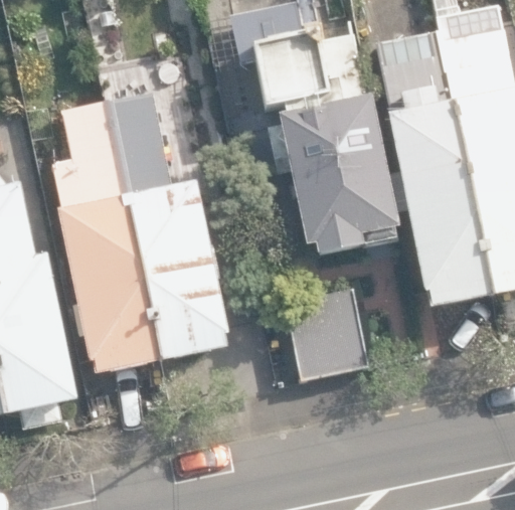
[(315,242),(317,255),(361,244),(359,236),(398,227),(355,32),(325,38),(322,24),(305,28),(298,0),(293,0),(228,14),(239,62),(255,58),(267,109),(283,106),(285,116),(278,117),(306,244),(315,242)]
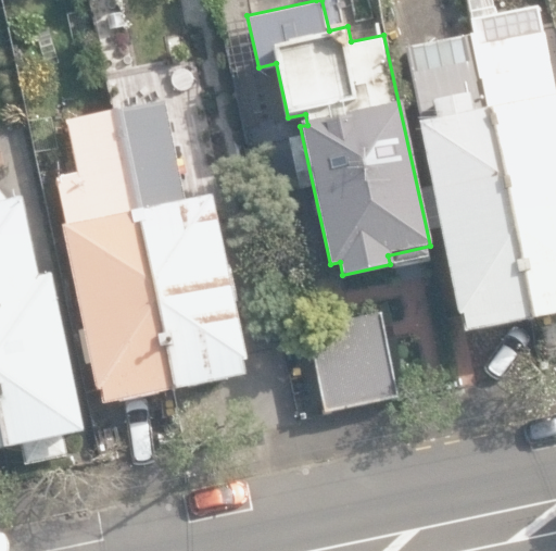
[(406,45),(462,335),(555,316),(555,101),(542,28),(476,41),(475,33),(406,45)]
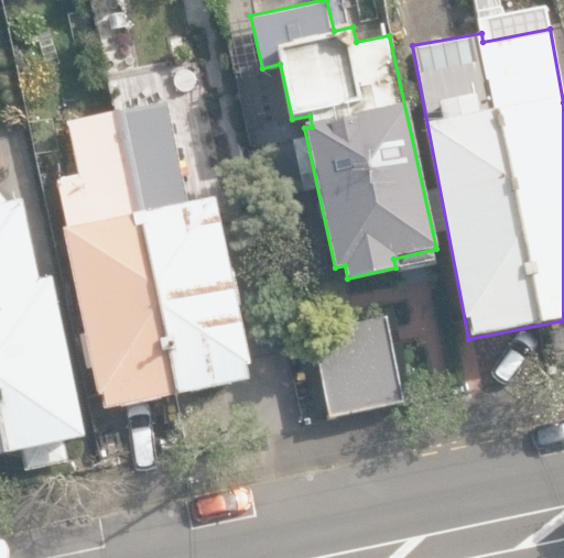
[(245,364),(249,363),(214,198),(185,205),(176,162),(197,156),(192,129),(172,133),(164,99),(118,109),(177,393),(248,379),(245,364)]
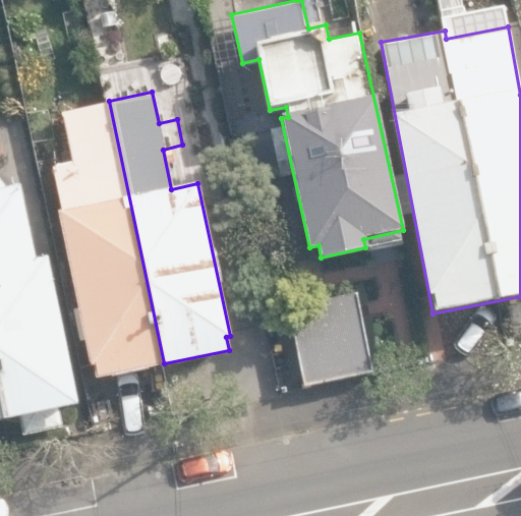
[(164,363),(109,101),(62,111),(72,160),(53,164),(63,213),(59,214),(93,366),(96,365),(99,378),(164,363)]
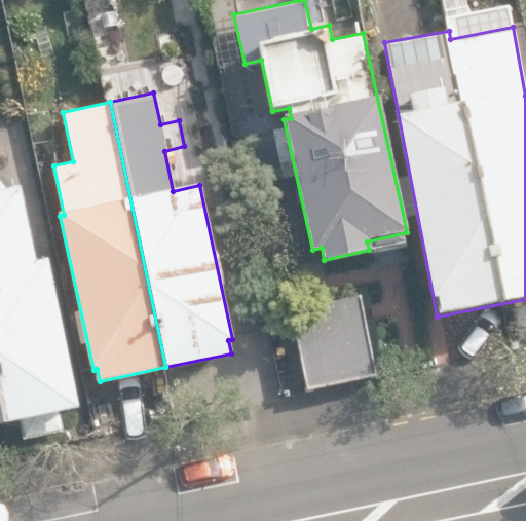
[(0,397),(5,422),(79,408),(48,260),(37,262),(23,188),(7,192),(3,173),(0,173),(0,397)]
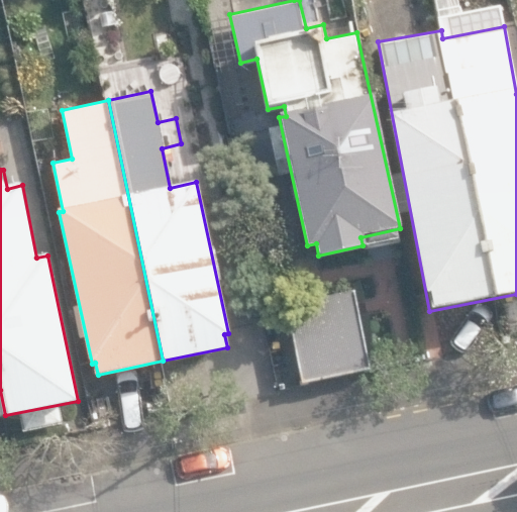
[(289,302),(304,380),(369,368),(352,289),(289,302)]
